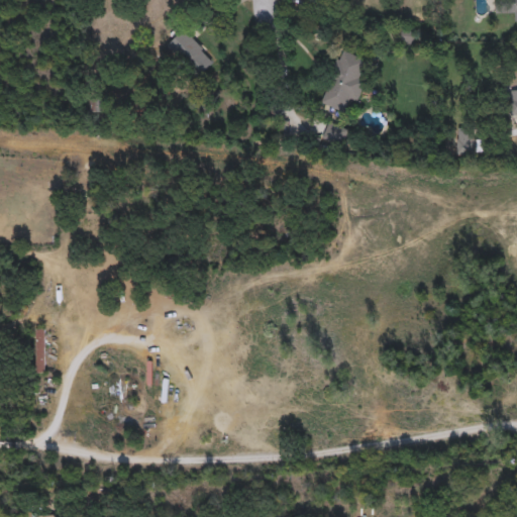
[(167,45),(184,29),(213,61),(196,77),(167,45)]
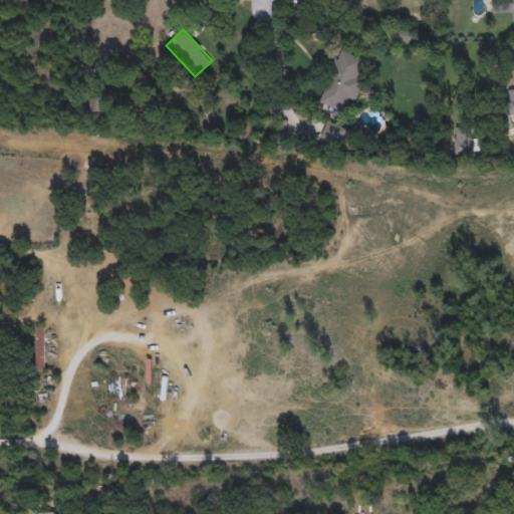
[(362,79),(354,103),(344,100),(341,109),(319,103),(337,48),(363,56),(356,77),(362,79)]
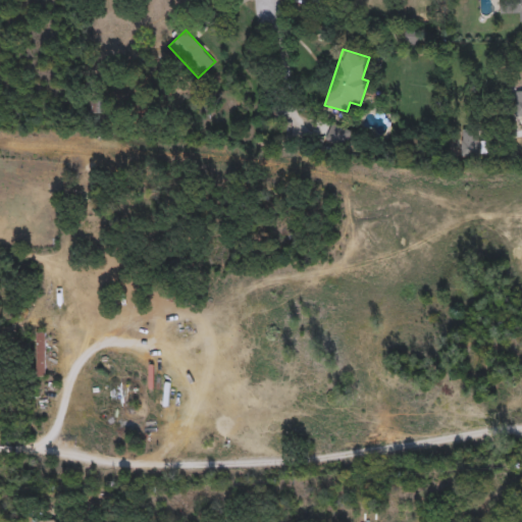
[(88,98),(108,98),(108,112),(88,112),(88,98)]
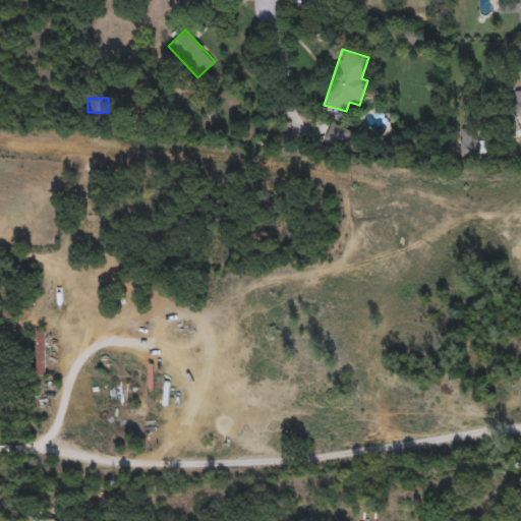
[(351,128),(345,146),(324,138),(330,121),(351,128)]
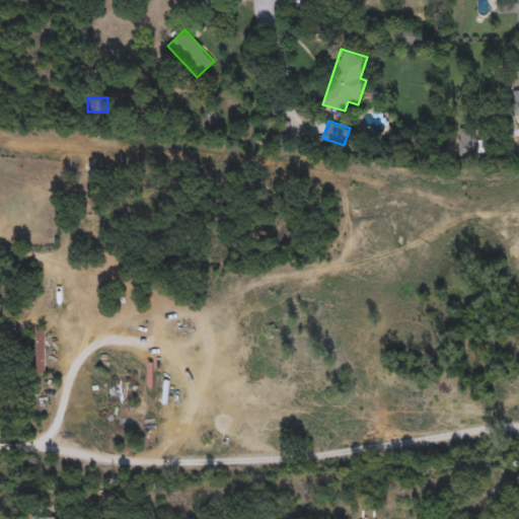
[(458,154),(458,128),(479,128),(479,154),(458,154)]
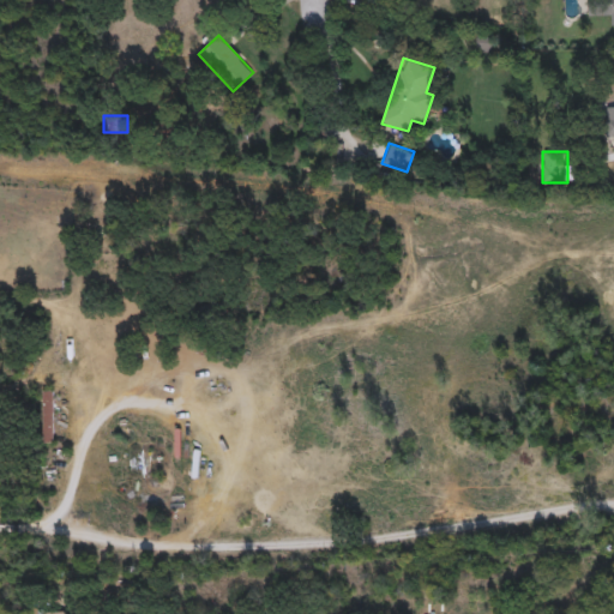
[(42,441),(42,389),(54,389),(54,441),(42,441)]
